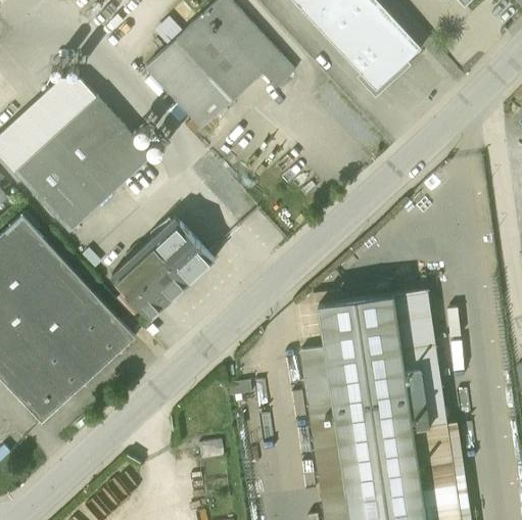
[(296,72),(230,0),(220,0),(146,67),(202,129),(263,74),(277,89),(296,72)]
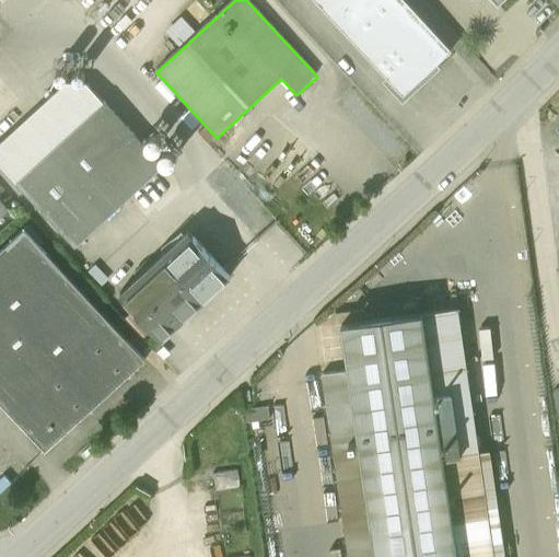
[(452,51),(404,0),(315,0),(404,95),(452,51)]
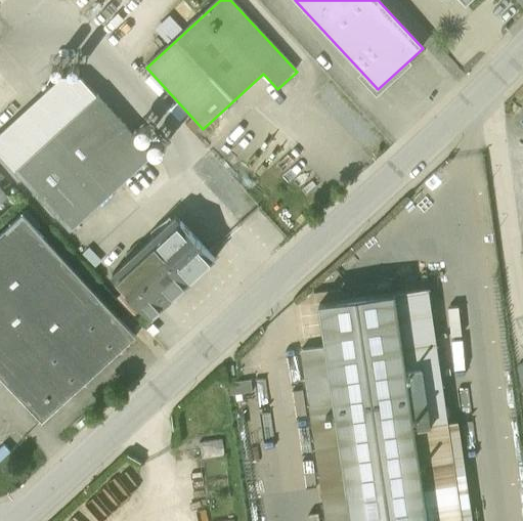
[(81,63),(55,61),(53,75),(80,78),(81,63)]
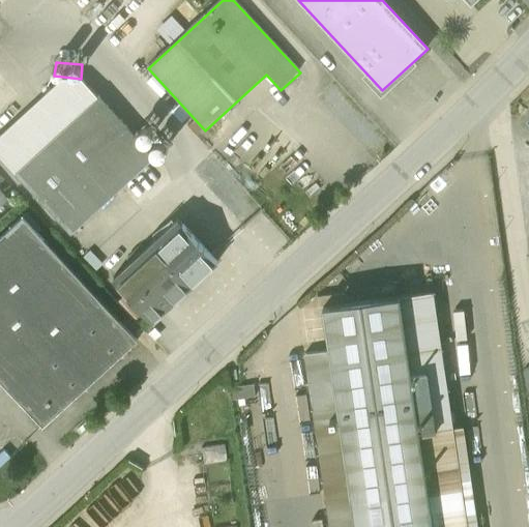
[(67,82),(0,143),(0,155),(18,175),(11,180),(41,212),(47,207),(72,235),(154,159),(98,98),(84,83),(67,82)]
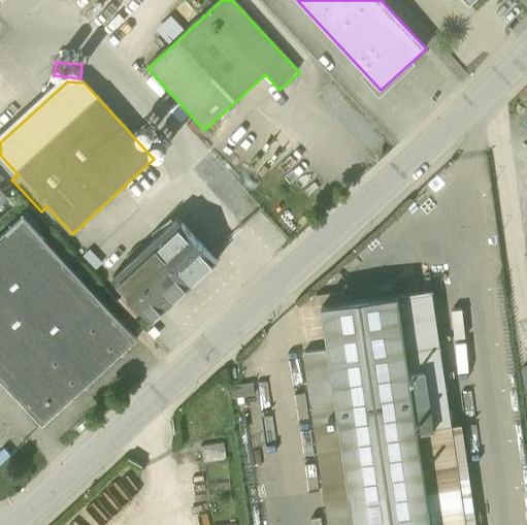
[(0,382),(43,429),(137,341),(24,218),(0,238),(0,382)]
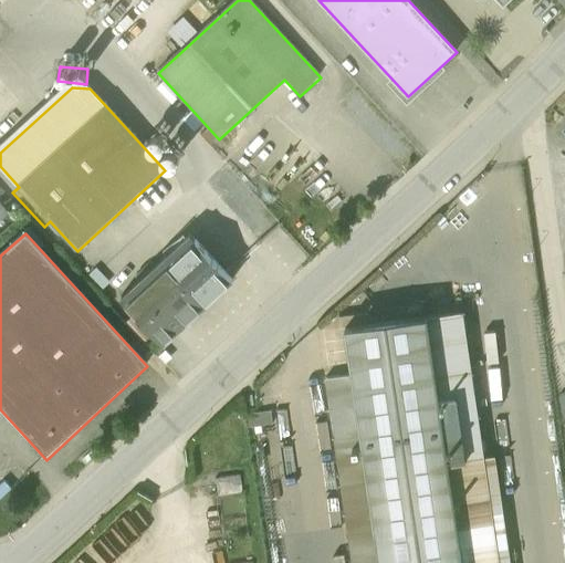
[(207,306),(165,260),(163,261),(167,267),(128,303),(124,298),(122,299),(164,345),(207,306)]
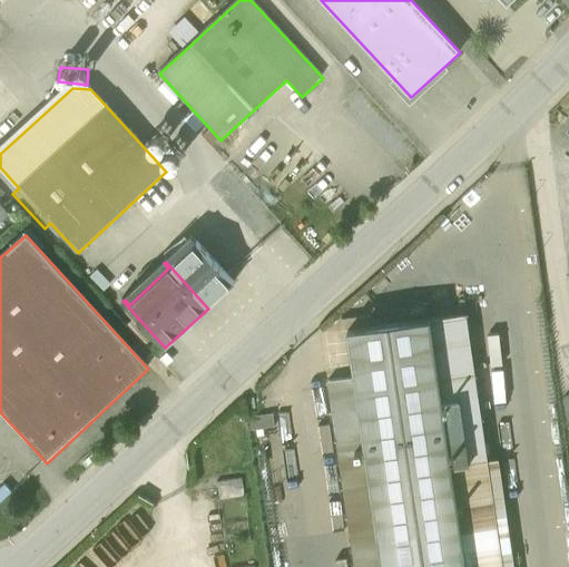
[(431,320),(350,330),(356,380),(381,566),(510,566),(497,466),(487,467),(478,400),(467,315),(431,320)]
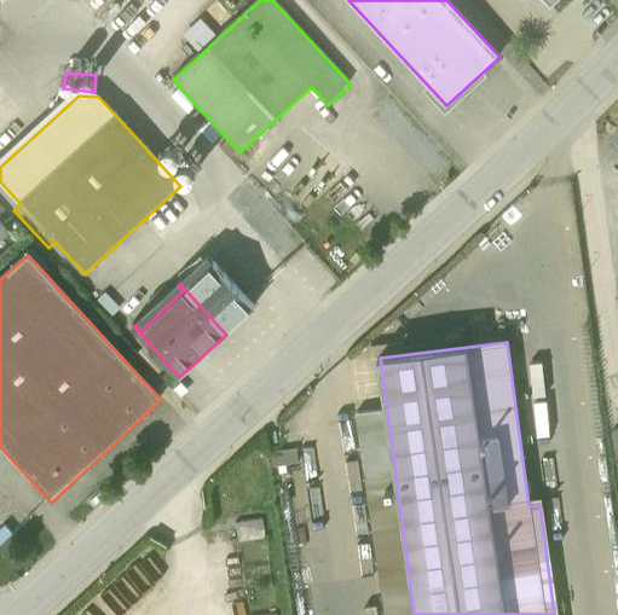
[(414,614),(387,412),(357,417),(383,614),(414,614)]
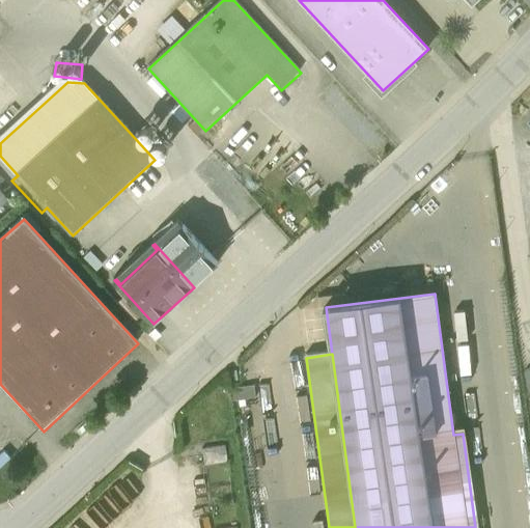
[(254,389),(231,392),(233,405),(256,401),(254,389)]
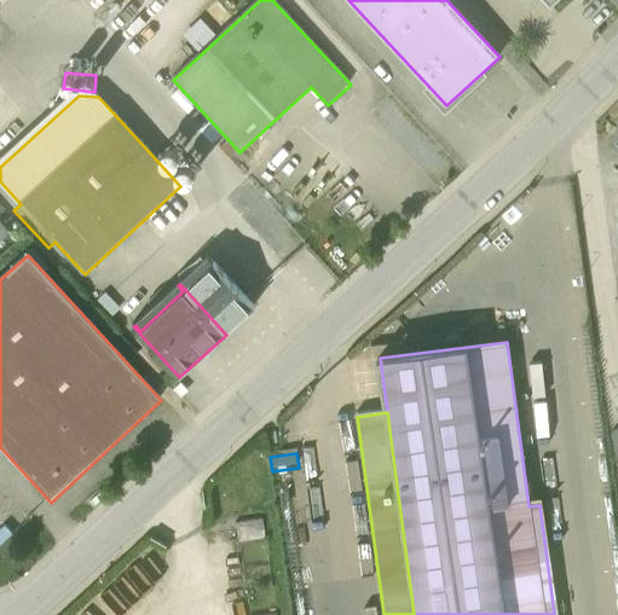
[(0,553),(21,535),(6,520),(0,524),(0,553)]
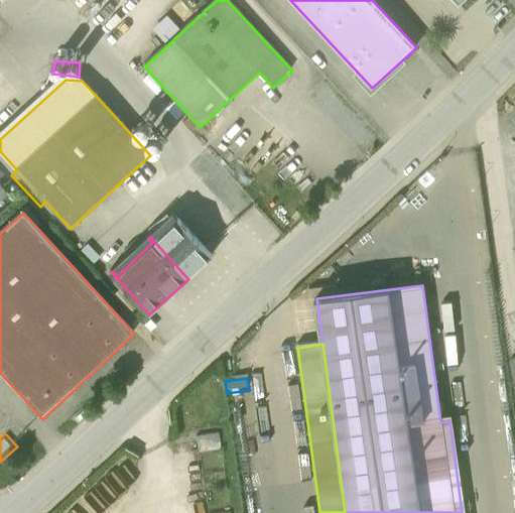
[(206,456),(227,451),(224,437),(203,442),(206,456)]
